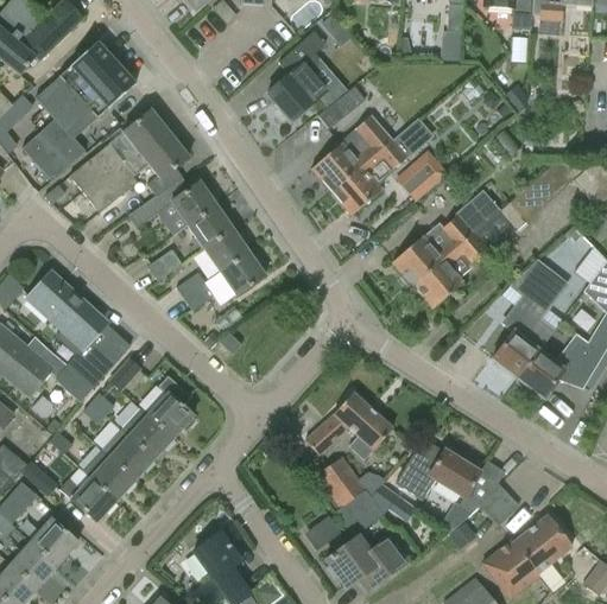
[(0,59),(20,77),(36,58),(38,61),(83,18),(67,0),(64,0),(45,18),(24,0),(17,0),(0,20),(0,59)]
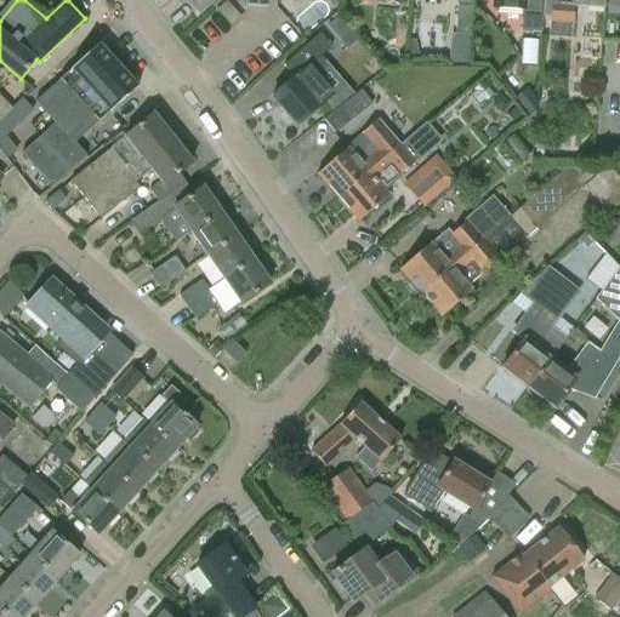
[(189,0),(199,12),(214,0),(244,0),(244,5),(269,6),(269,0),(189,0)]
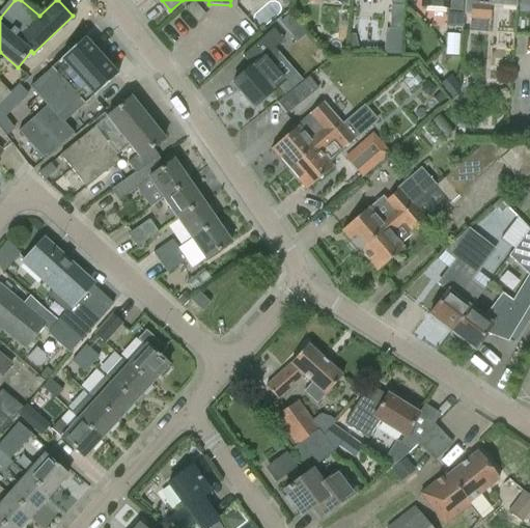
[(391,0),(390,27),(402,28),(403,0),(391,0)]
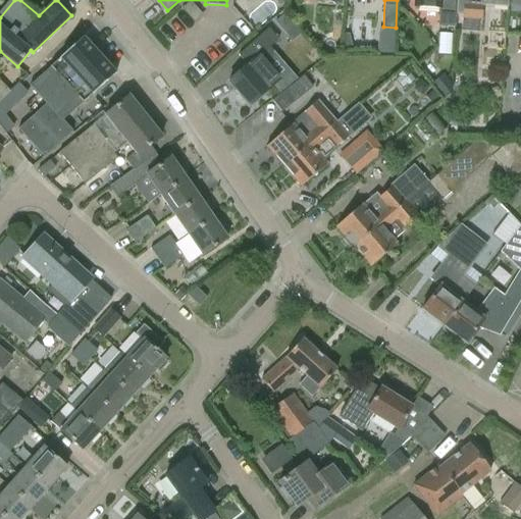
[(454,24),(455,0),(416,0),(416,3),(439,5),(438,23),(454,24)]
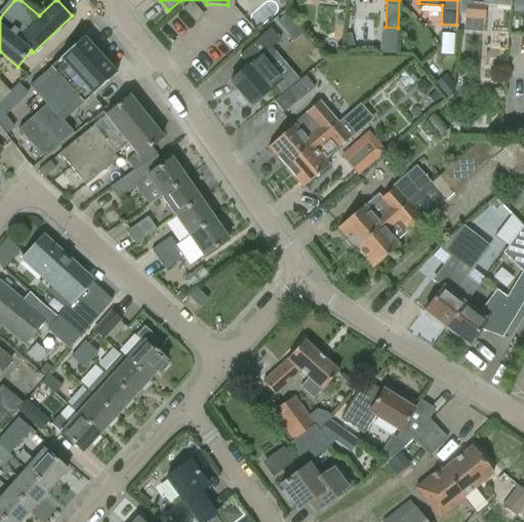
[(460,0),(460,2),(467,3),(465,17),(483,18),(484,4),(481,4),(481,0),(460,0)]
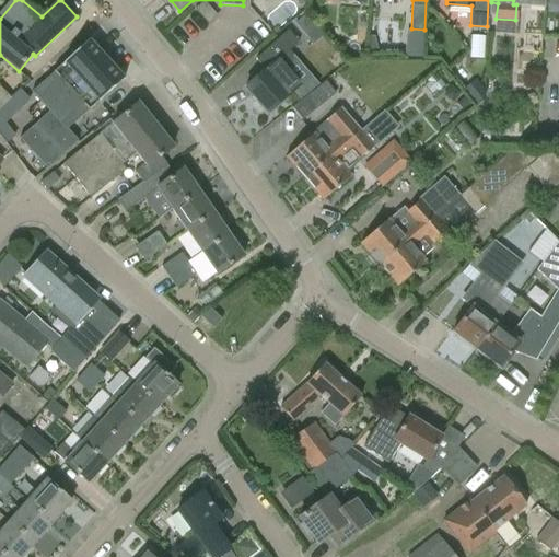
[(307,10),(295,20),(314,42),(326,31),(307,10)]
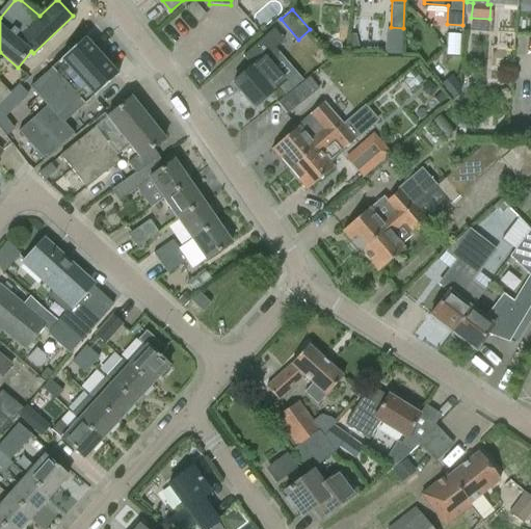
[(284,38),(274,27),(243,54),(253,64),(234,81),(256,106),(286,79),(275,67),(279,64),(279,51),(275,47),(284,38)]
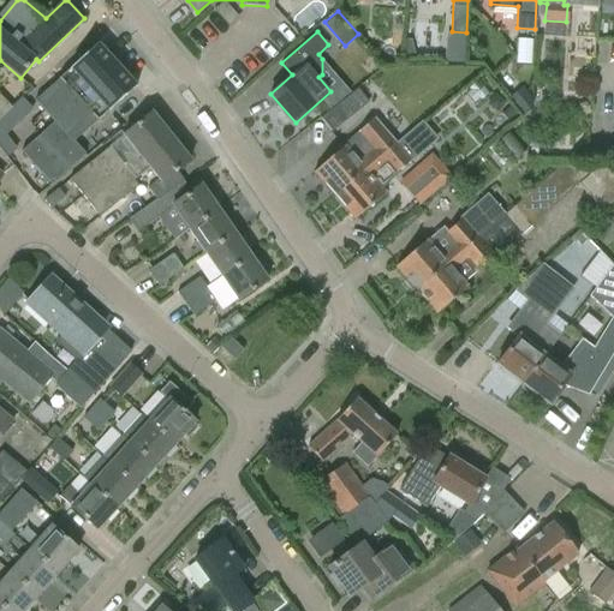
[(25,107),(35,117),(43,108),(54,121),(22,150),(53,184),(87,153),(75,141),(137,84),(136,83),(147,73),(109,34),(99,43),(99,42),(36,99),(35,99),(25,107)]
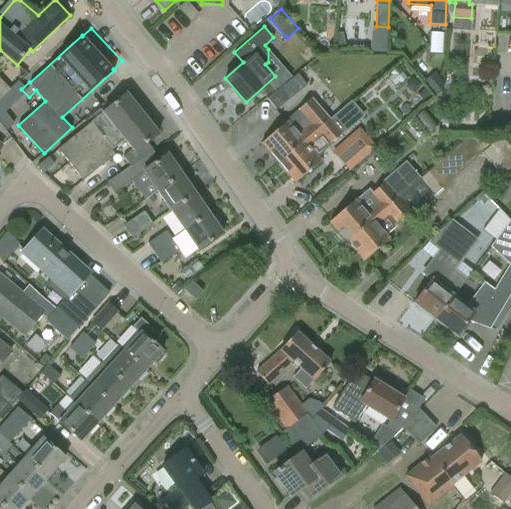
[(0,76),(0,96),(10,87),(0,76)]
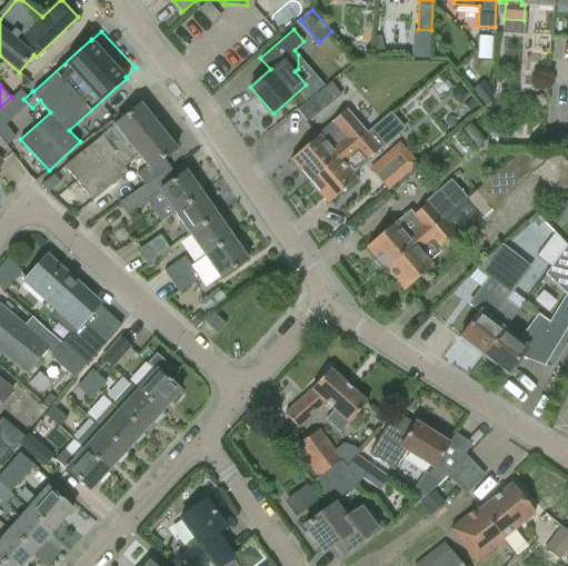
[(146,184),(170,167),(163,158),(178,147),(142,103),(66,165),(93,199),(129,170),(126,166),(139,154),(151,168),(140,176),(146,184)]
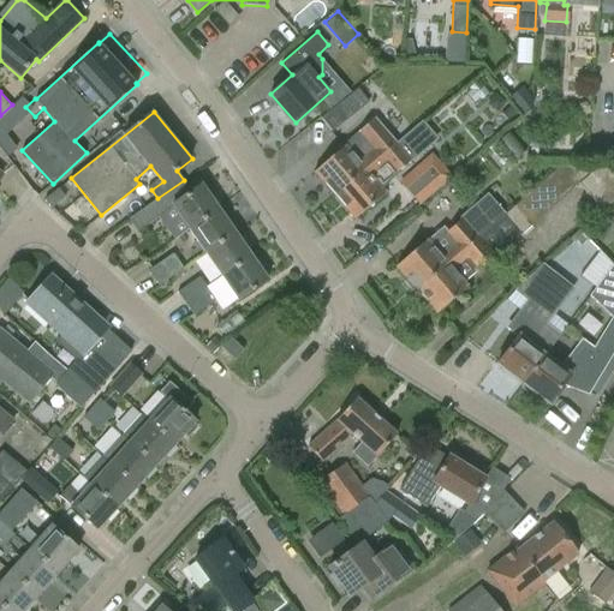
[(316,168),(337,192),(409,130),(393,112),(352,148),(346,142),(316,168)]
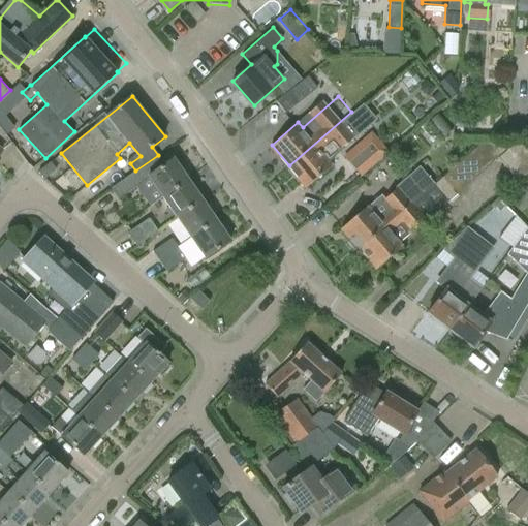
[(351,112),(289,165),(307,186),(334,163),(329,157),(341,147),(354,135),(354,136),(376,118),(363,101),(351,112)]
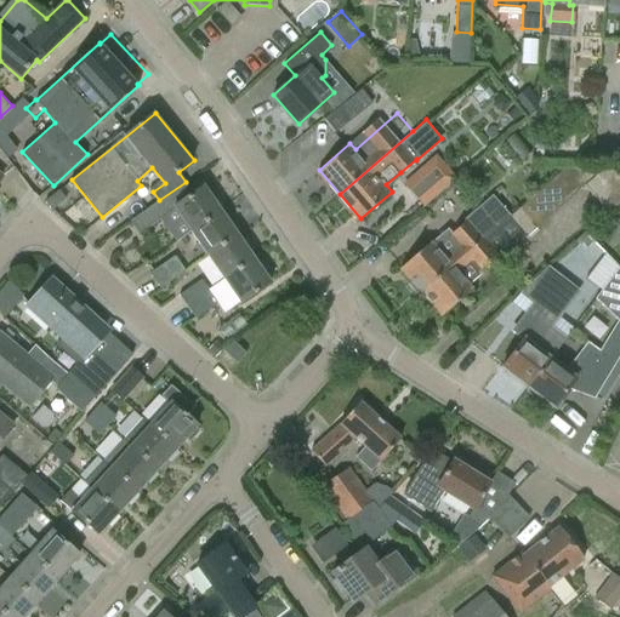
[(403,183),(424,205),(456,177),(437,154),(403,183)]
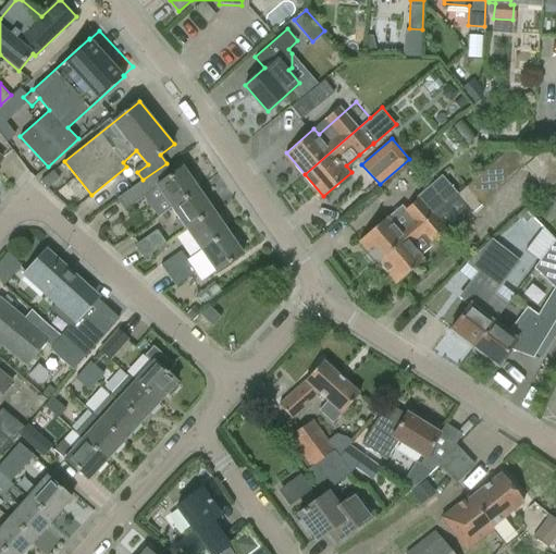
[(510,145),(498,156),(514,173),(524,164),(535,155),(534,154),(510,145)]
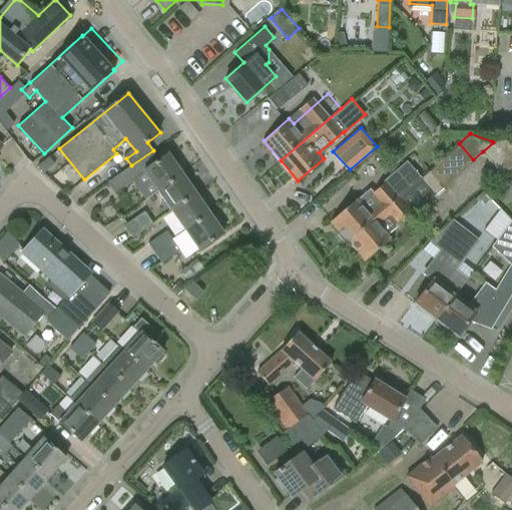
[(494,137),(492,141),(493,142),(483,151),(490,158),(511,138),(494,137)]
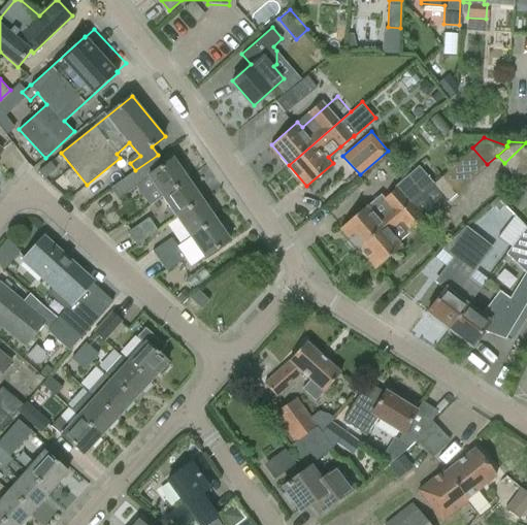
[(526,142),(504,163),(511,170),(526,156),(526,142)]
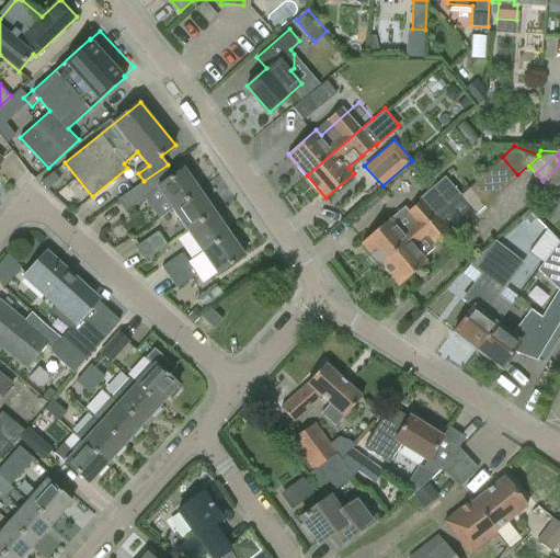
[(507,184),(517,174),(502,157),(491,166),(507,184)]
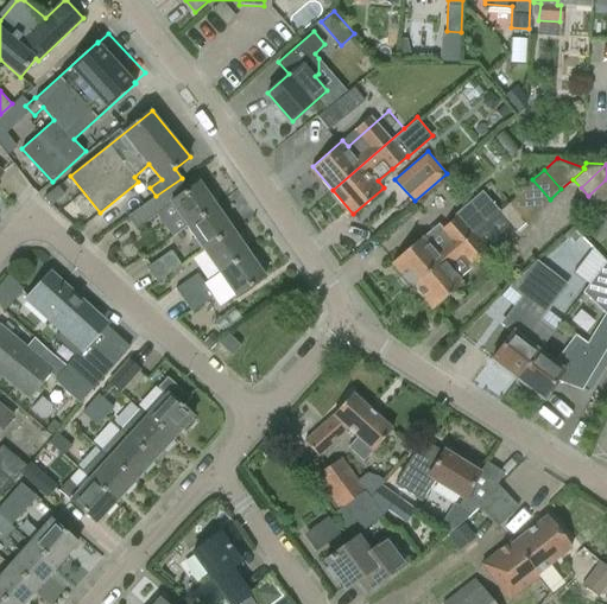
[(171,202),(188,226),(216,205),(200,182),(190,189),(182,178),(156,196),(128,215),(137,227),(171,202)]
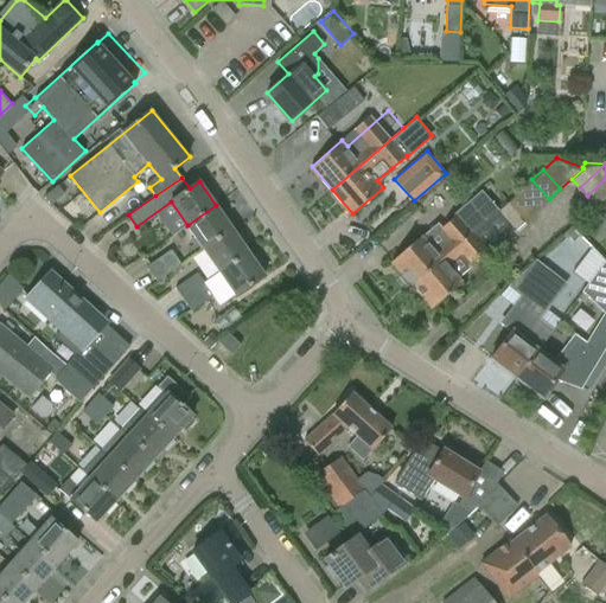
[(531,179),(521,190),(537,209),(549,199),(531,179)]
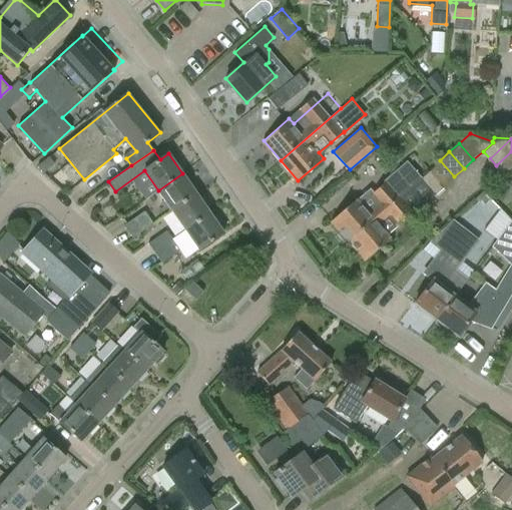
[(511,151),(496,165),(503,173),(511,166),(511,151)]
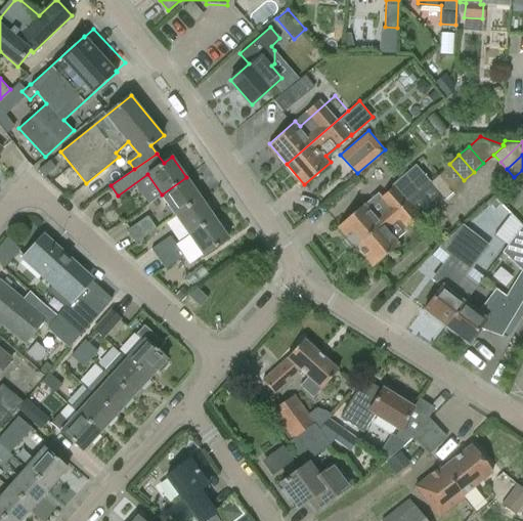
[(45,176),(57,167),(51,159),(39,169),(45,176)]
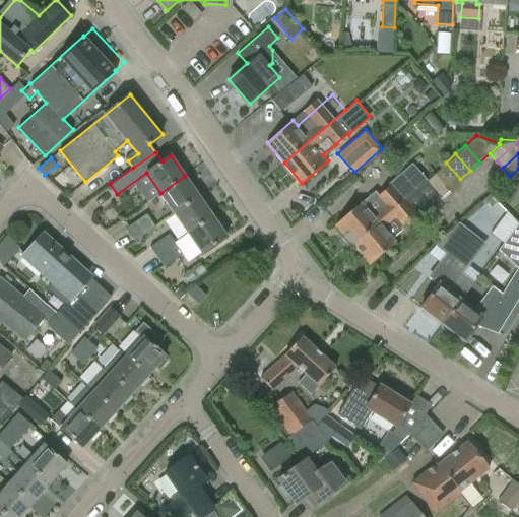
[(451,188),(460,179),(446,163),(436,171),(451,188)]
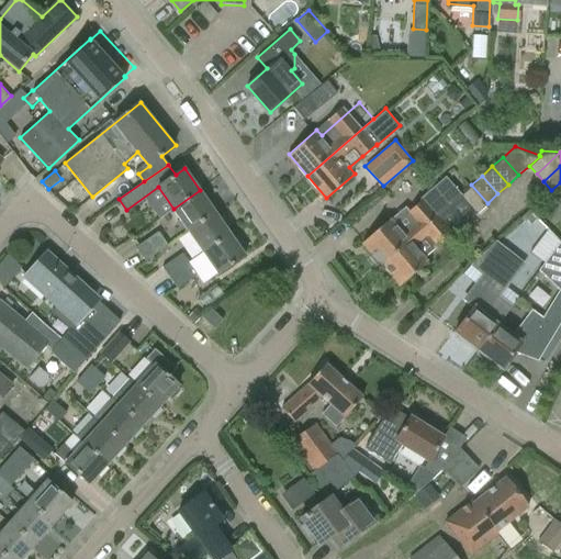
[(447,177),(410,210),(405,204),(365,241),(382,261),(461,193),(447,177)]
